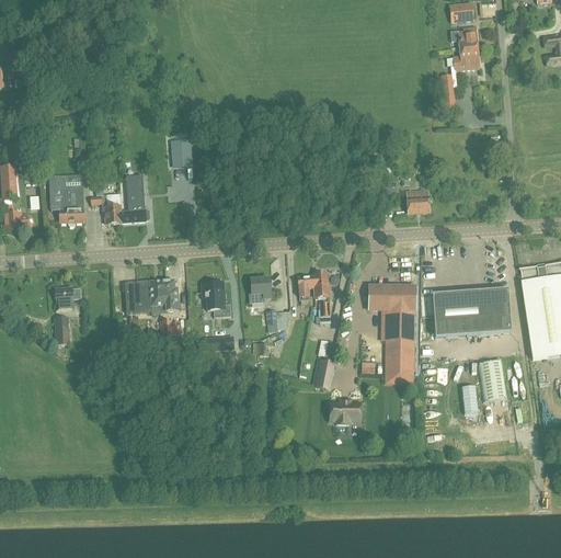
[(471,2),(456,3),(457,21),(472,20),(471,2)]
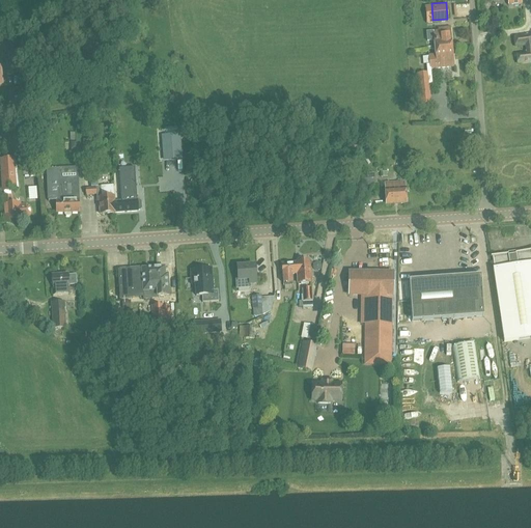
[(439,27),(426,29),(427,38),(434,37),(435,46),(452,44),(449,24),(439,25),(439,27)]
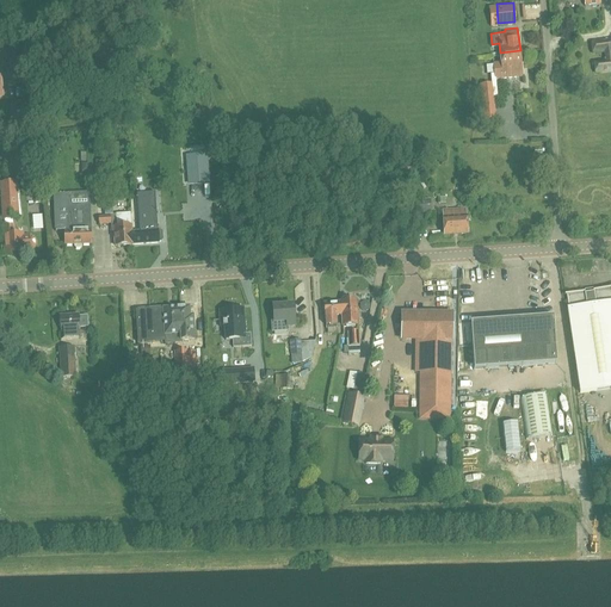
[(594,59),(596,69),(610,67),(610,36),(592,39),(593,50),(604,49),(605,57),(594,59)]
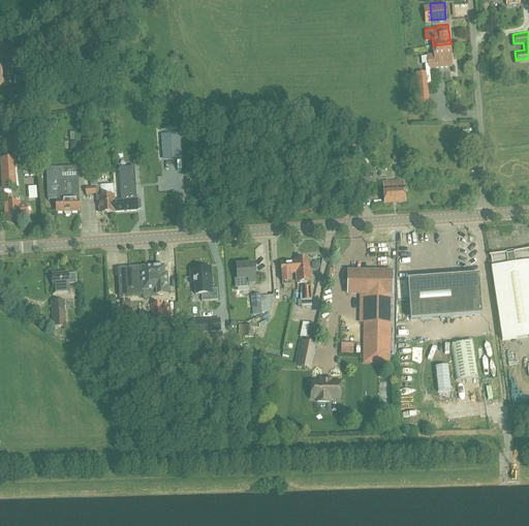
[(415,70),(417,93),(428,92),(427,81),(430,81),(429,66),(453,64),(452,55),(450,43),(433,45),(434,52),(426,53),(427,61),(425,62),(426,69),(423,69),(415,70)]
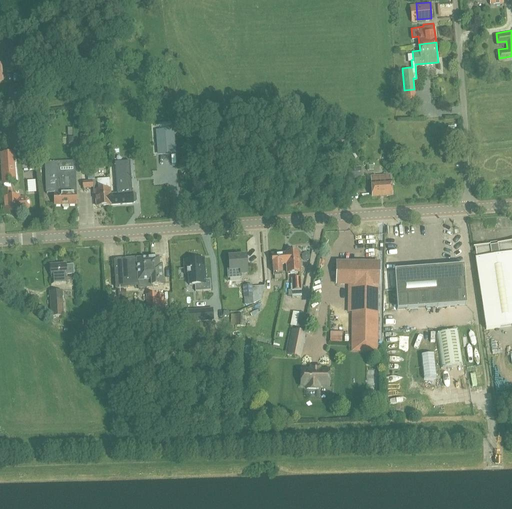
[(32,115),(34,126),(50,123),(48,112),(32,115)]
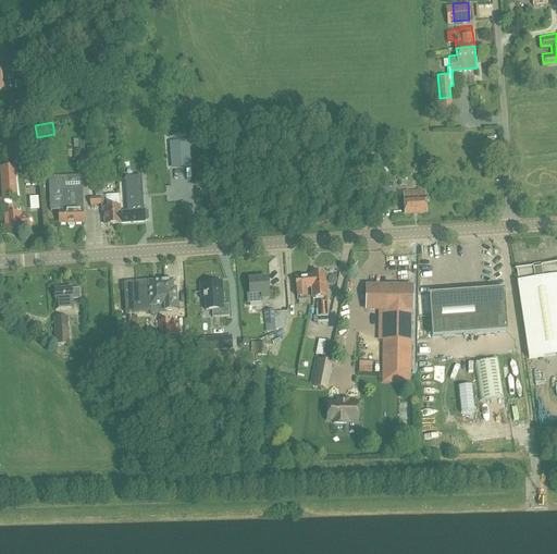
[(87,144),(87,157),(107,156),(107,143),(87,144)]
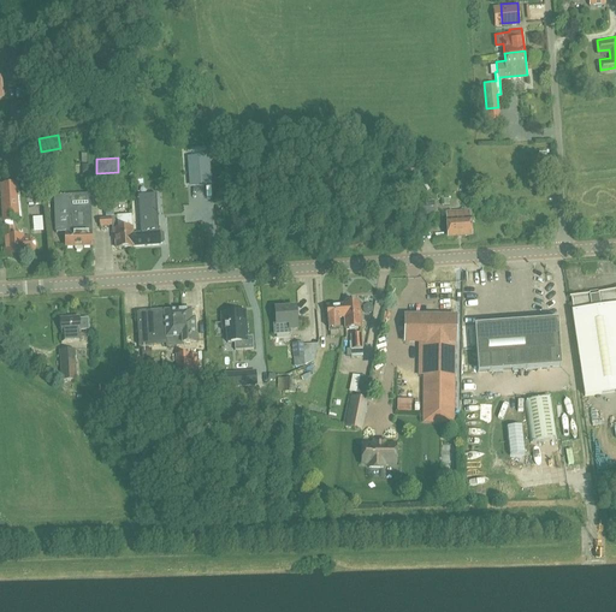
[(410,176),(410,178),(419,178),(419,173),(422,172),(422,164),(410,165),(410,171),(408,171),(408,176),(410,176)]
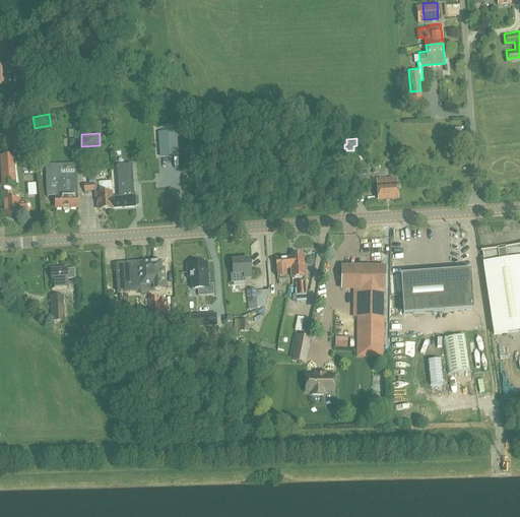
[(161,147),(164,162),(179,160),(178,146),(161,147)]
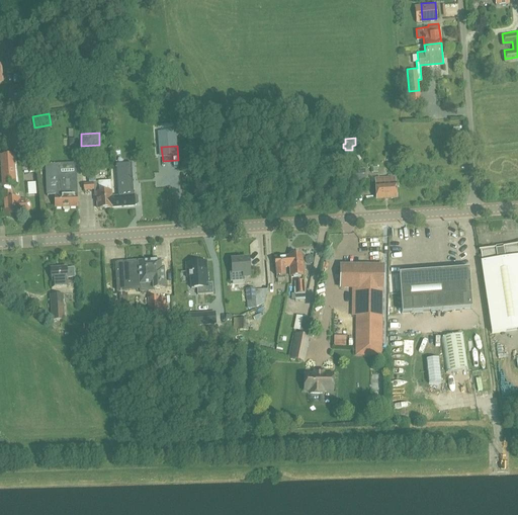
[(14,151),(0,151),(0,156),(2,184),(10,183),(10,172),(15,172),(14,151)]
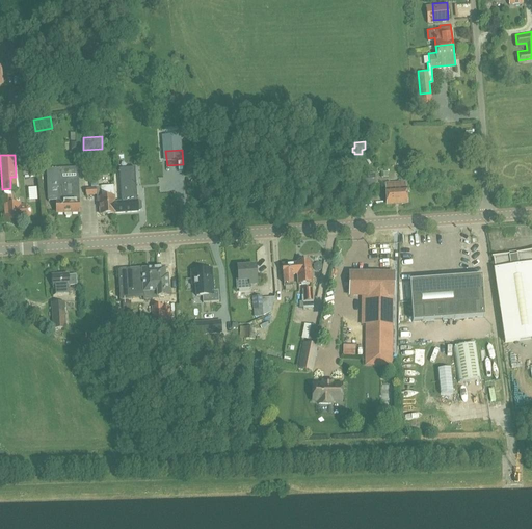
[(117,203),(117,210),(137,209),(139,208),(140,206),(140,200),(136,196),(132,197),(132,192),(130,192),(130,189),(137,188),(137,180),(136,162),(125,163),(125,184),(122,184),(123,202),(117,203)]
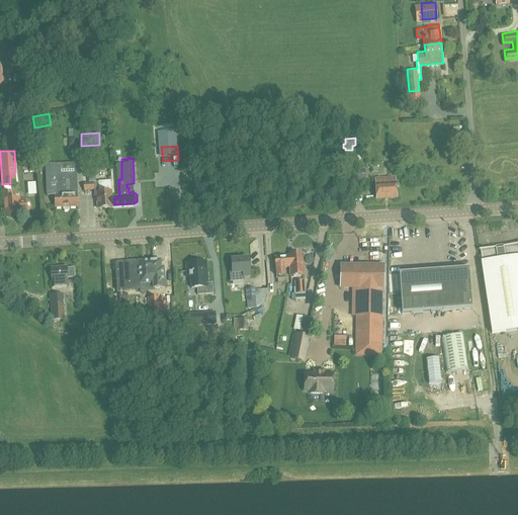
[(63,206),(65,208),(68,207),(69,206),(69,204),(77,204),(75,161),(45,162),(47,193),(54,193),(55,205),(63,205),(63,206)]
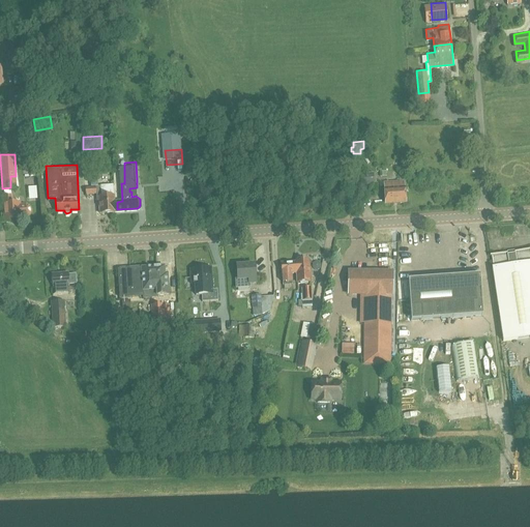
[(360,171),(360,182),(374,182),(373,170),(360,171)]
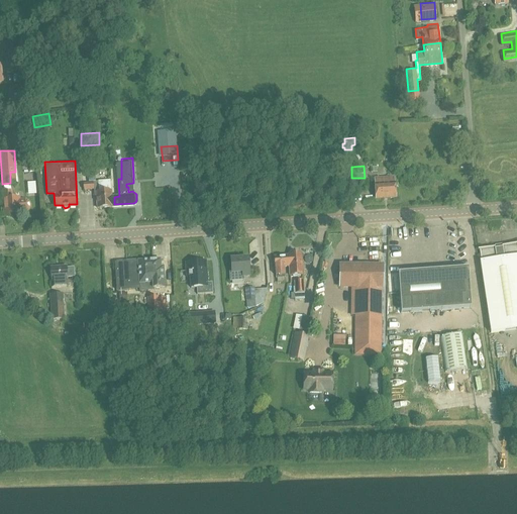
[(375,185),(376,197),(395,195),(394,184),(393,175),(375,176),(375,185)]
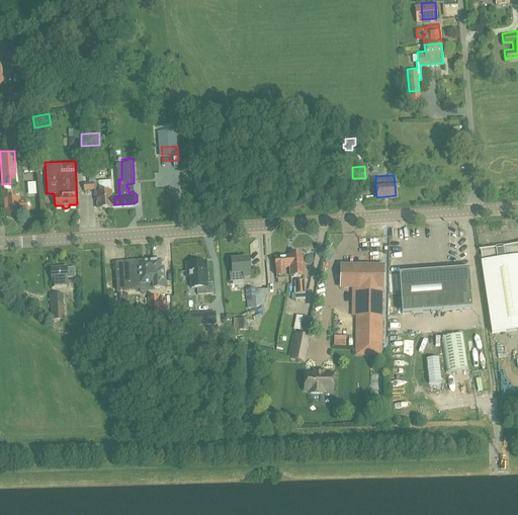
[(158,178),(146,179),(147,187),(158,187),(158,178)]
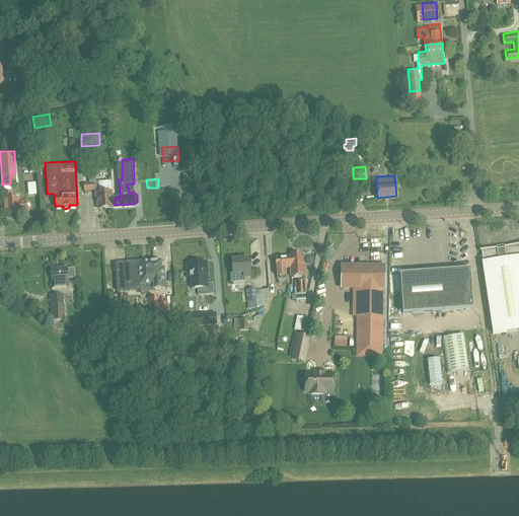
[(97,198),(97,207),(113,206),(112,205),(115,205),(115,198),(120,197),(119,179),(116,179),(117,194),(112,194),(112,189),(110,189),(109,179),(94,180),(95,199),(97,198)]
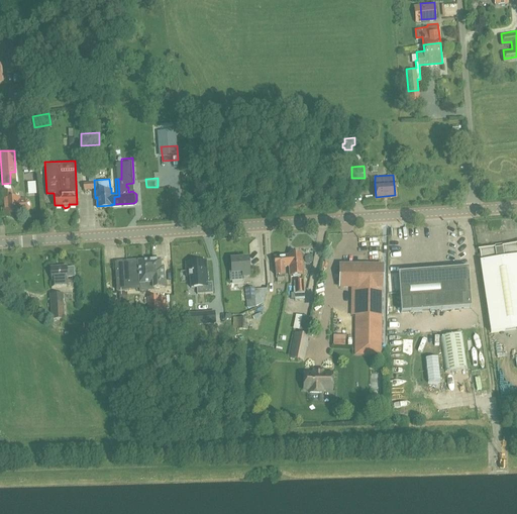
[(12,214),(14,215),(16,214),(17,212),(17,211),(20,211),(20,210),(25,209),(27,208),(29,206),(29,203),(28,201),(27,199),(24,198),(19,198),(18,196),(11,196),(11,190),(3,191),(4,212),(11,211),(11,213),(12,214)]
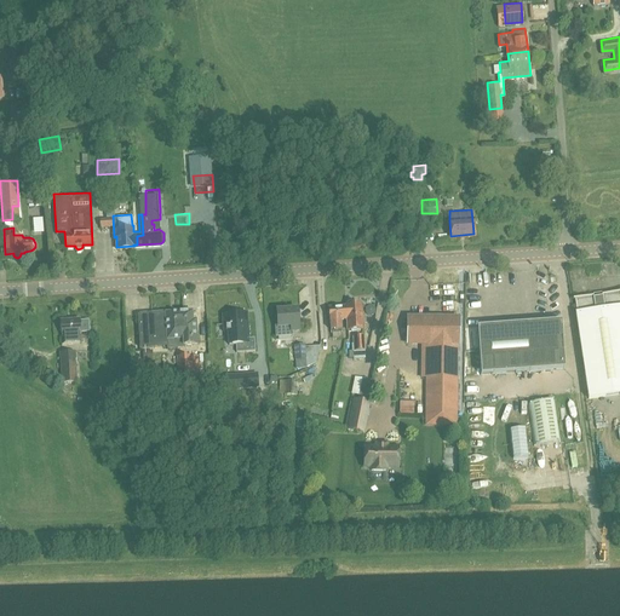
[(575,311),(587,396),(619,391),(619,291),(619,289),(619,288),(573,297),(574,297),(577,311),(575,311)]
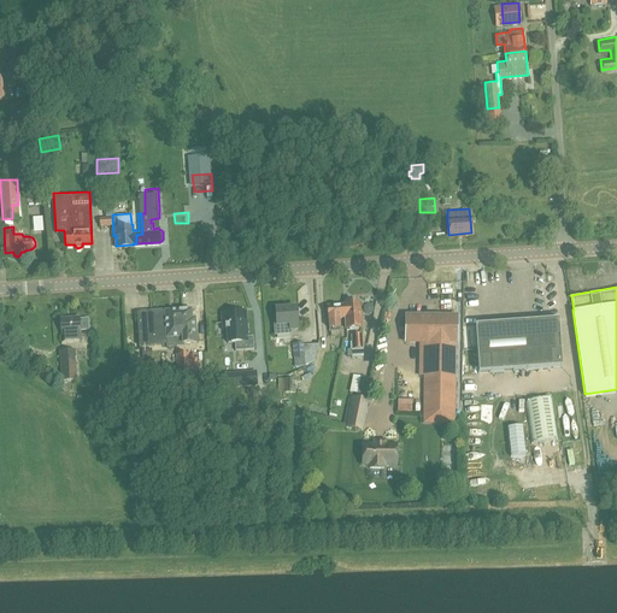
[(344,302),(344,316),(345,316),(345,326),(362,325),(359,301),(344,301),(344,302)]
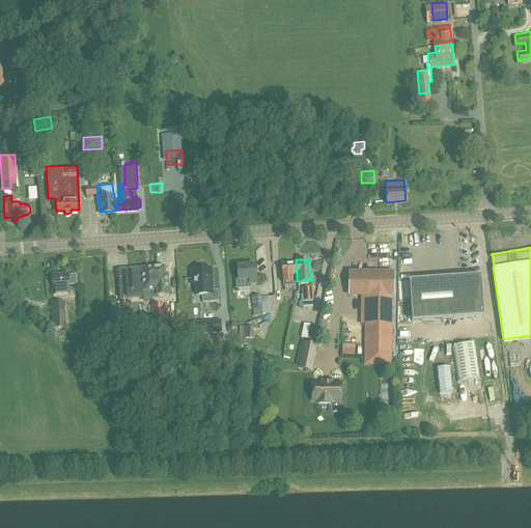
[(285,280),(285,282),(292,282),(291,272),(296,272),(296,260),(281,261),(283,280),(285,280)]
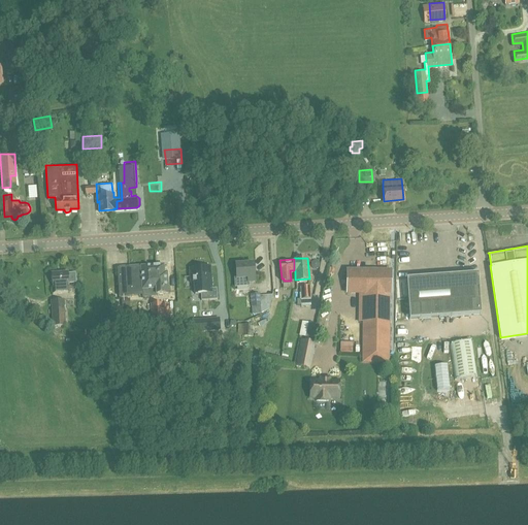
[(248,279),(249,280),(255,280),(253,261),(235,262),(236,276),(238,276),(238,279),(248,279)]
